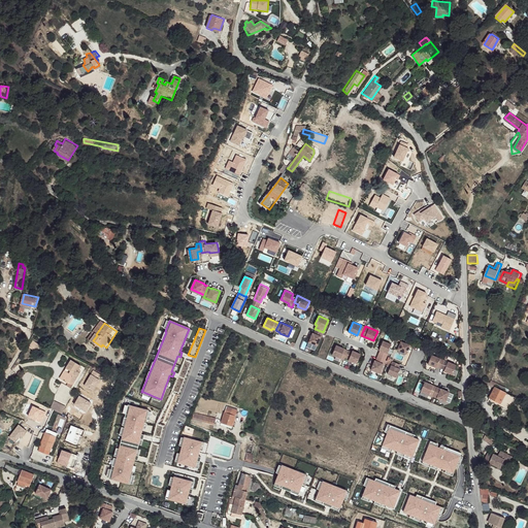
[(323,332),(316,329),(315,333),(312,332),(309,341),(318,345),(323,332)]
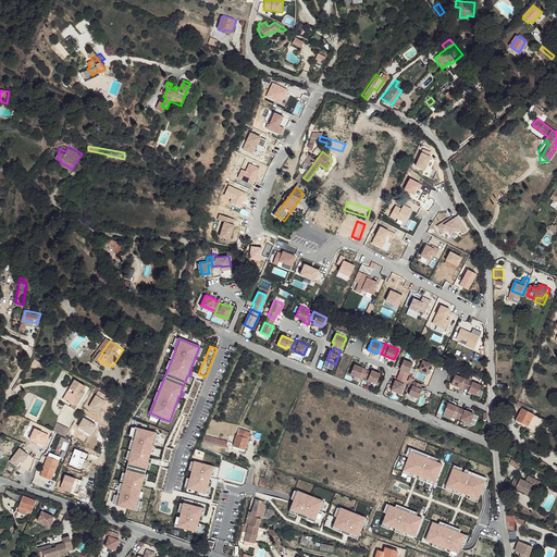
[(42,364),(35,359),(31,367),(39,372),(42,364)]
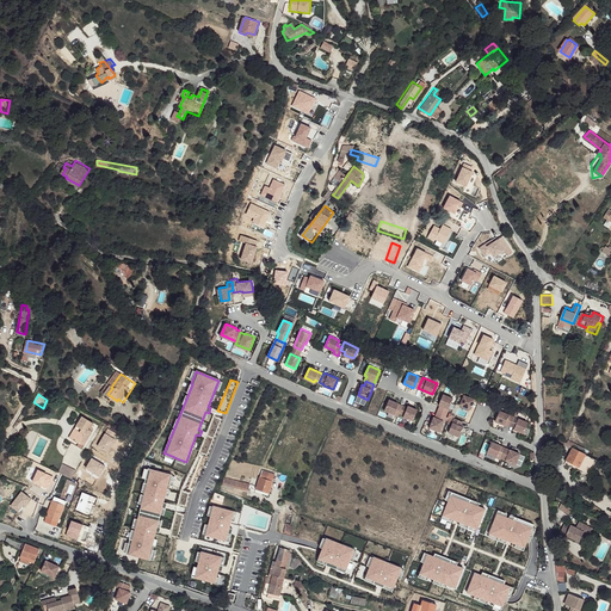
[(452,397),(443,394),(439,405),(440,405),(437,412),(445,415),(452,397)]
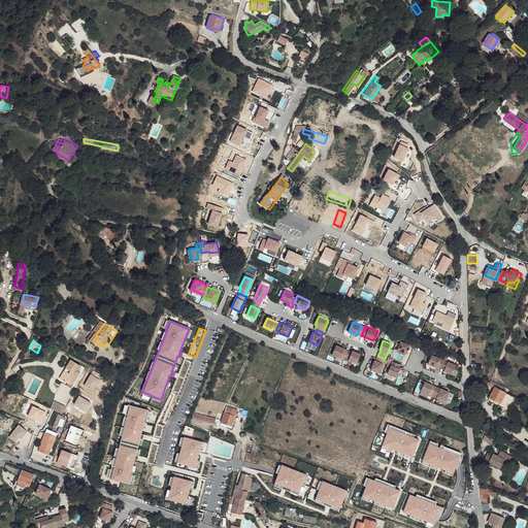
[(409,344),(401,341),(397,350),(406,353),(409,344)]
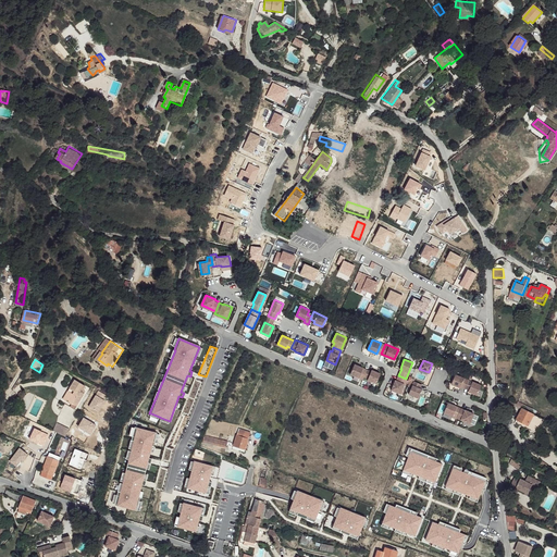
[(368,369),(355,363),(350,373),(363,379),(368,369)]
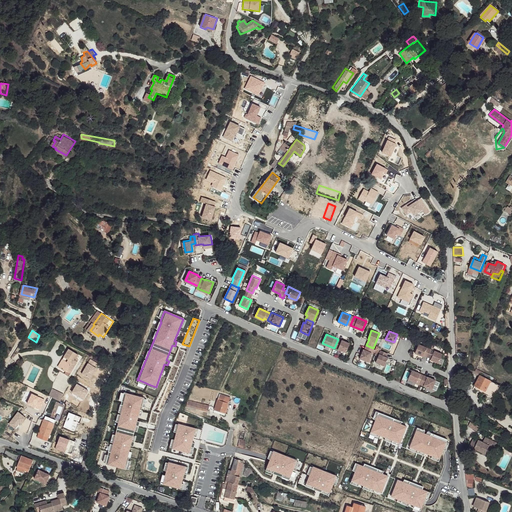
[(350,343),(342,339),(341,340),(338,339),(335,346),(339,347),(338,349),(346,352),(350,343)]
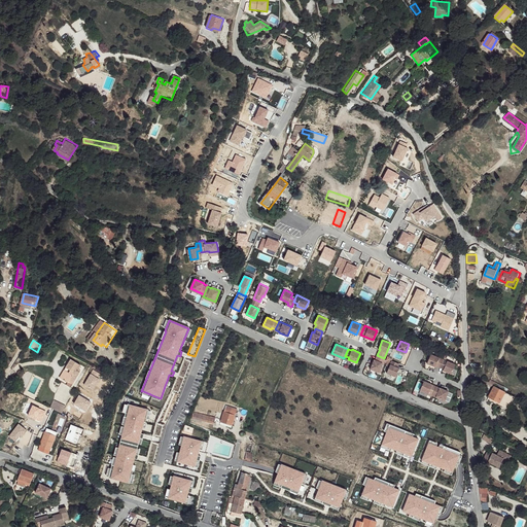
[(443,359),(431,354),(427,363),(435,366),(435,365),(440,366),(443,359)]
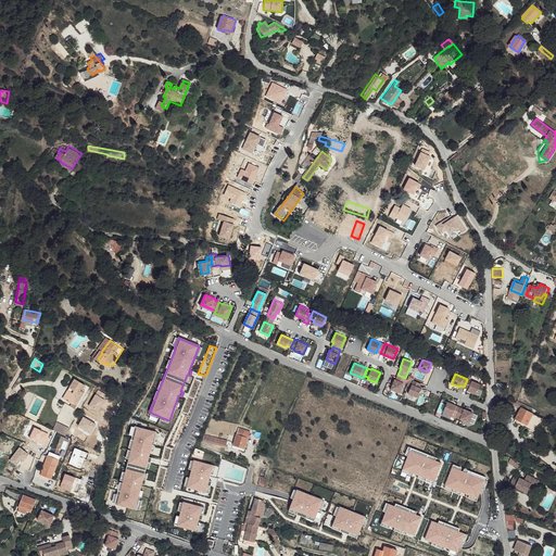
[(405,378),(397,375),(396,379),(394,379),(391,389),(400,392),(405,378)]
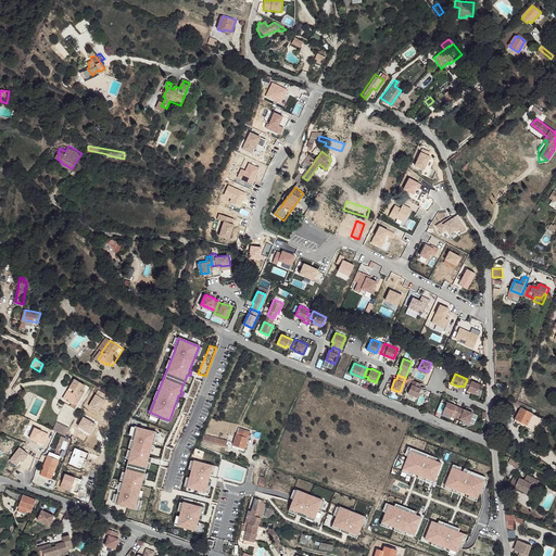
[(89,386),(78,379),(67,397),(75,403),(76,402),(81,404),(90,390),(88,389),(89,386)]
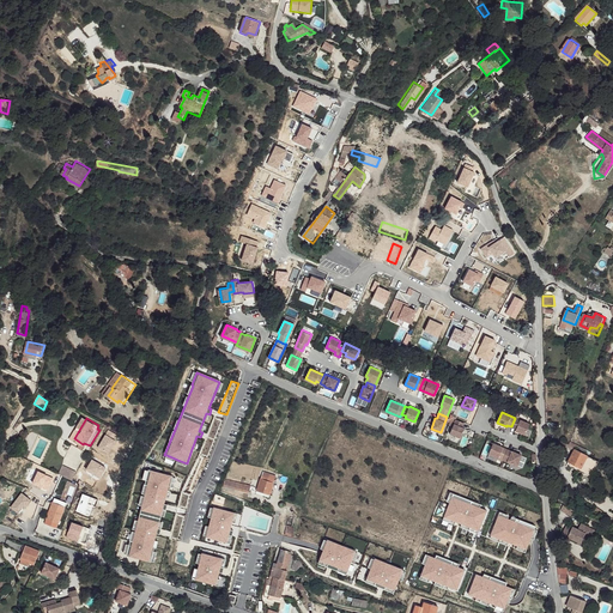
[(455,419),(449,434),(460,437),(465,428),(462,426),(463,423),(455,419)]
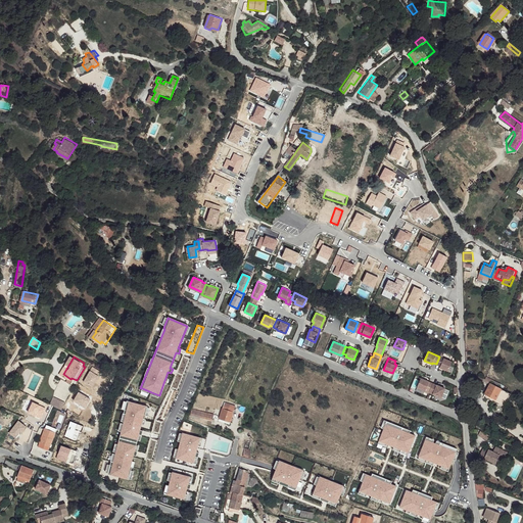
[(452,362),(443,358),(439,367),(447,371),(452,362)]
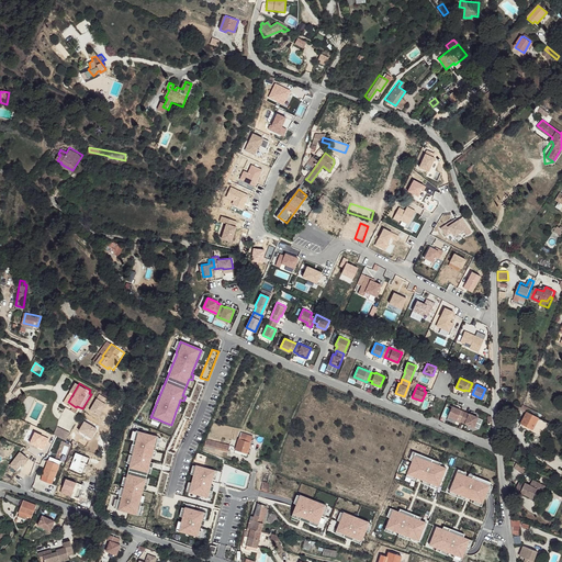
[(464,412),(452,406),(448,416),(457,419),(457,420),(460,422),(461,422),(464,412)]
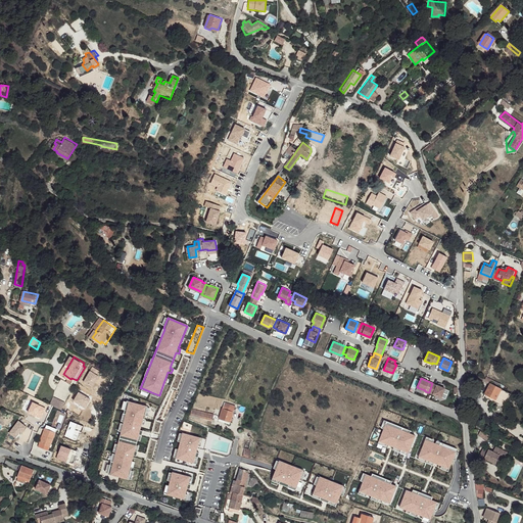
[(444,388),(432,383),(429,392),(440,397),(444,388)]
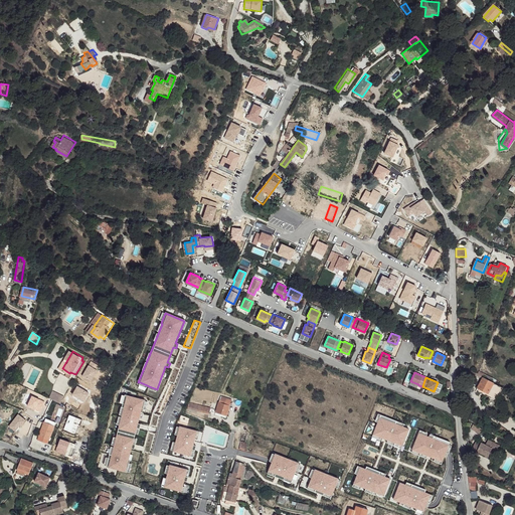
[(500,386),(484,379),(479,388),(493,396),(500,386)]
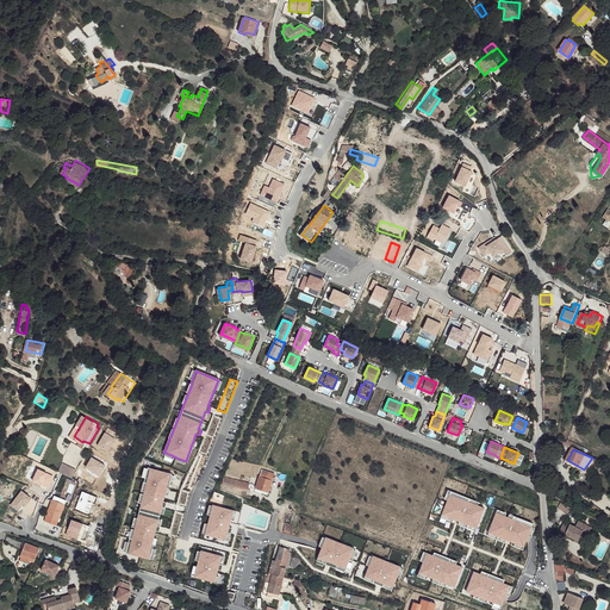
[(597,461),(592,458),(584,470),(591,473),(597,461)]
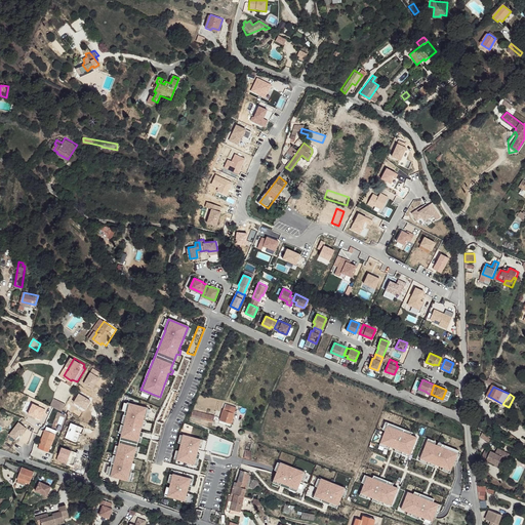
[(502,404),(488,396),(486,399),(501,407),(502,404)]
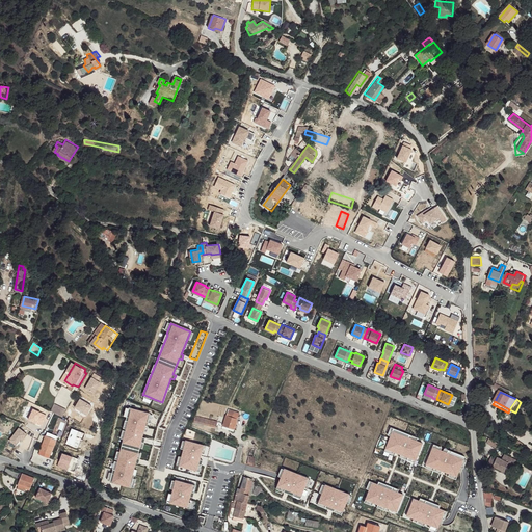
[(64,409),(56,404),(53,413),(60,415),(64,409)]
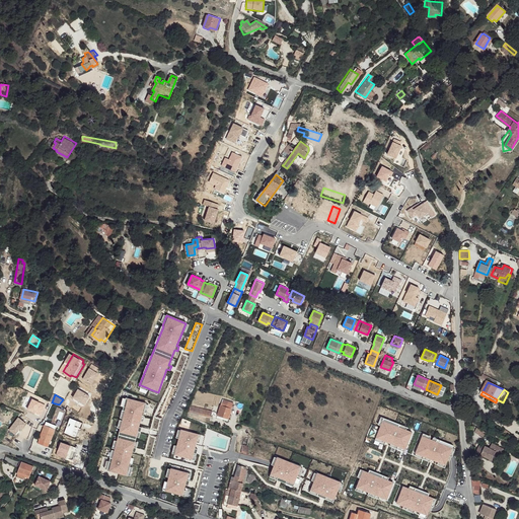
[(47,400),(41,397),(25,421),(23,426),(27,429),(47,400)]
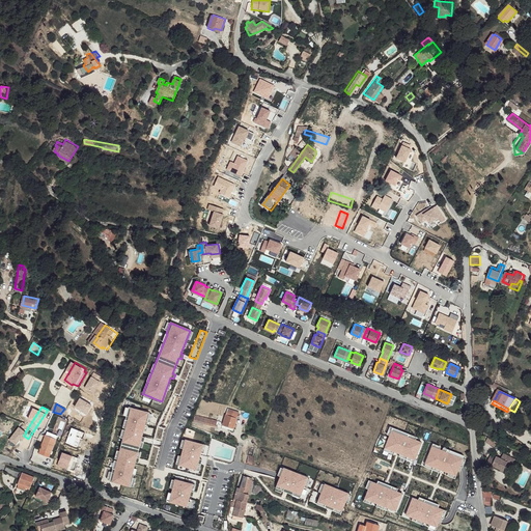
[(148,413),(128,407),(124,420),(127,420),(114,470),(112,469),(109,481),(130,486),(133,474),(134,468),(136,462),(138,463),(139,458),(137,457),(138,452),(139,446),(141,441),(143,442),(145,438),(142,437),(144,430),(145,425),(146,421),(148,413)]
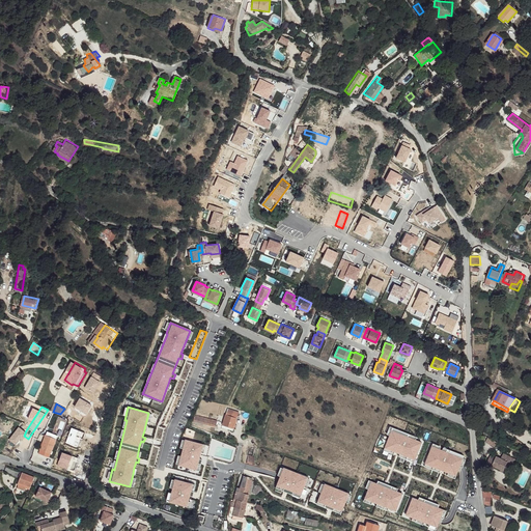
[(64,409),(60,414),(65,417),(70,411),(64,409)]
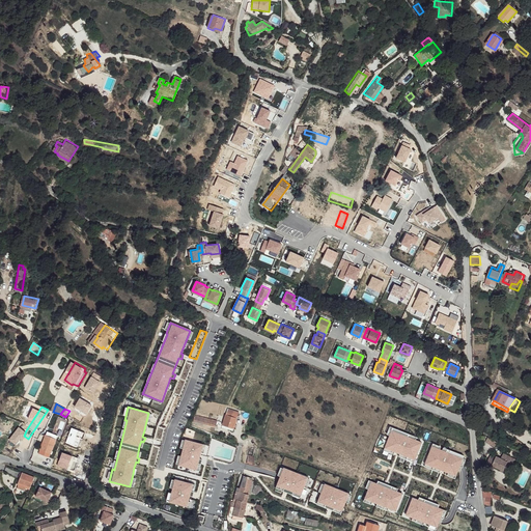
[(238,412),(228,409),(223,423),(232,427),(238,412)]
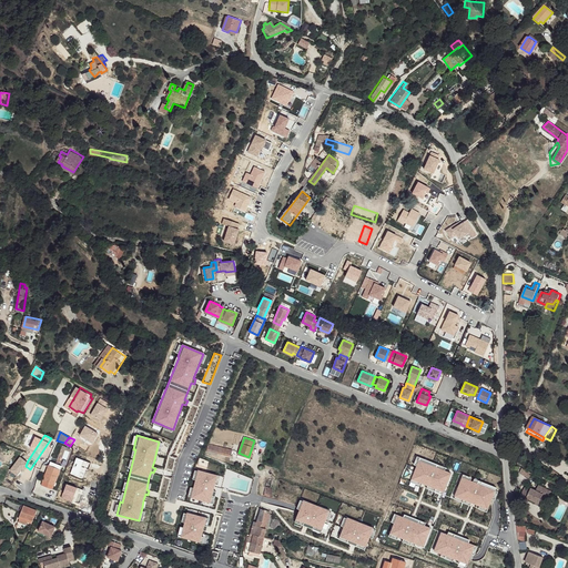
[(208,446),(208,453),(235,456),(236,449),(208,446)]
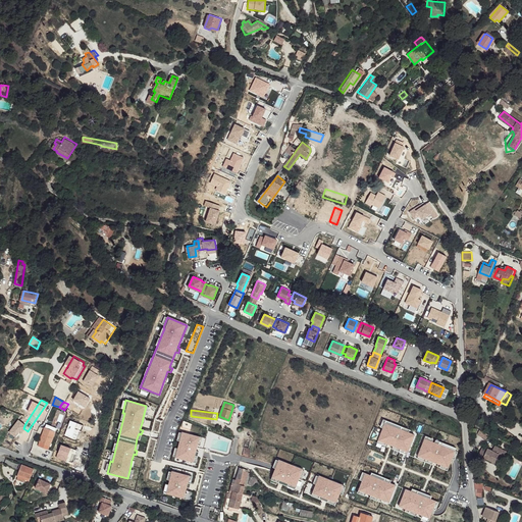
[(160,434),(163,420),(156,418),(153,432),(160,434)]
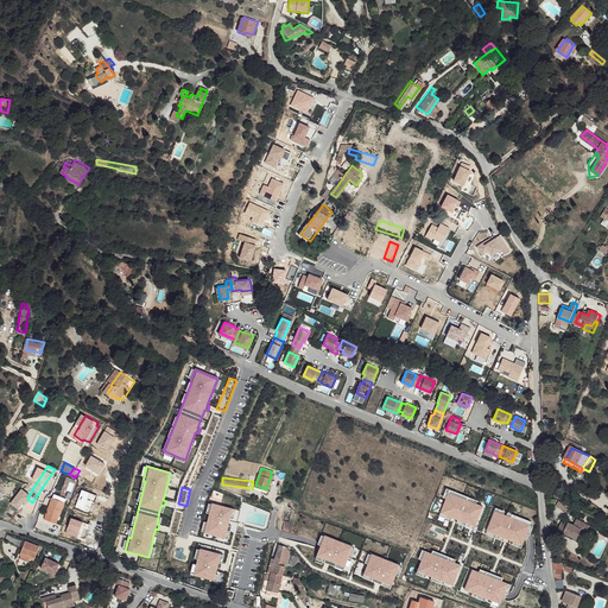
[(442,498),(445,499),(448,493),(467,500),(468,496),(447,488),(442,498)]
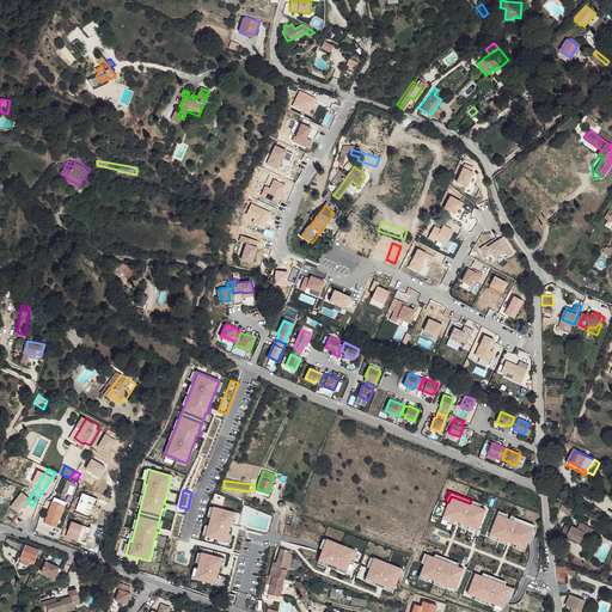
[(478,530),(485,509),(478,507),(470,503),(451,496),(448,502),(442,516),(452,520),(460,524),(478,530)]
